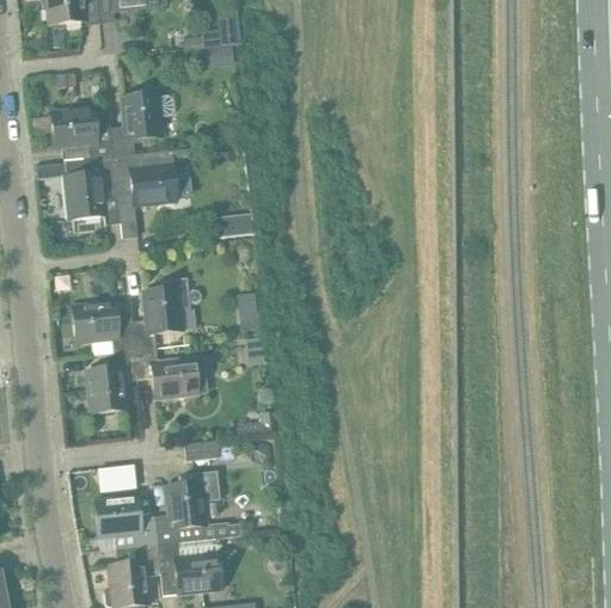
[(47,0),(50,24),(86,20),(83,0),(47,0)]
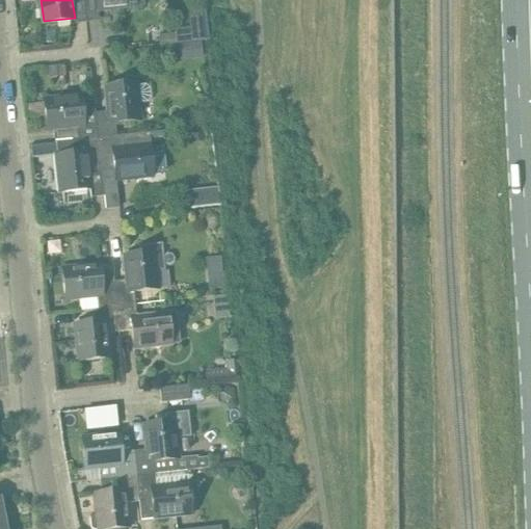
[(98,0),(99,8),(136,4),(135,0),(98,0)]
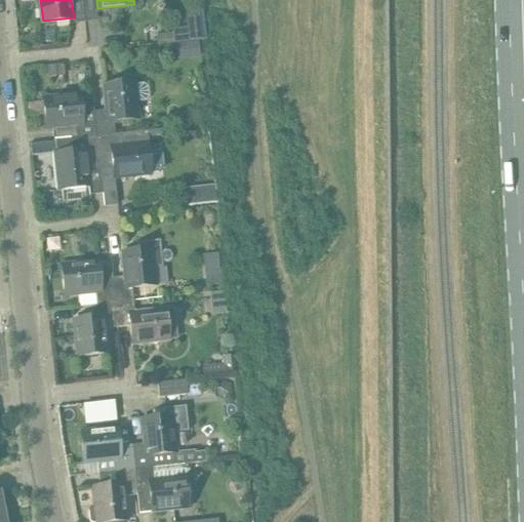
[(173,30),(158,32),(159,42),(174,40),(173,30)]
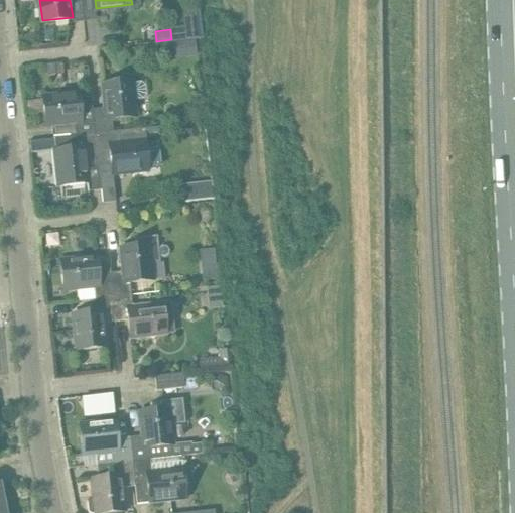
[(195,37),(186,38),(188,53),(197,52),(195,37)]
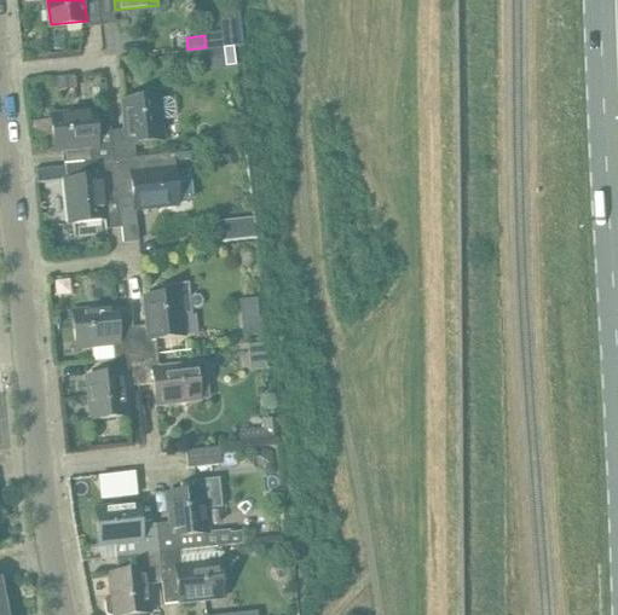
[(76,85),(75,74),(57,76),(58,87),(76,85)]
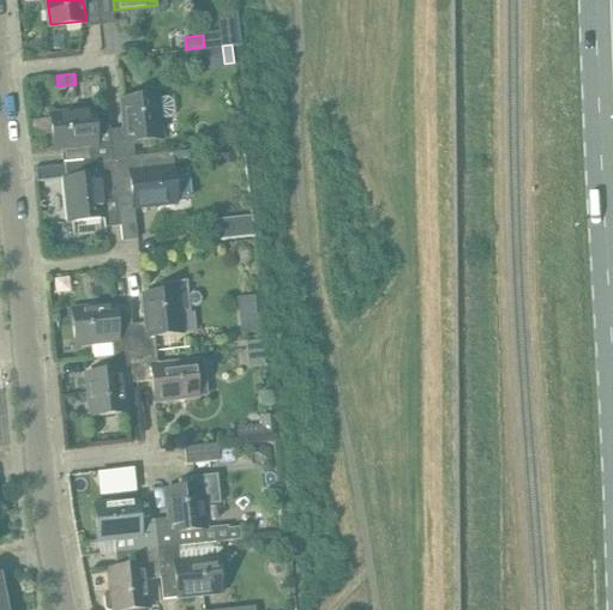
[(126,126),(110,127),(114,157),(137,153),(136,144),(163,140),(161,115),(170,114),(174,109),(173,97),(168,94),(158,95),(158,94),(122,97),(126,126)]
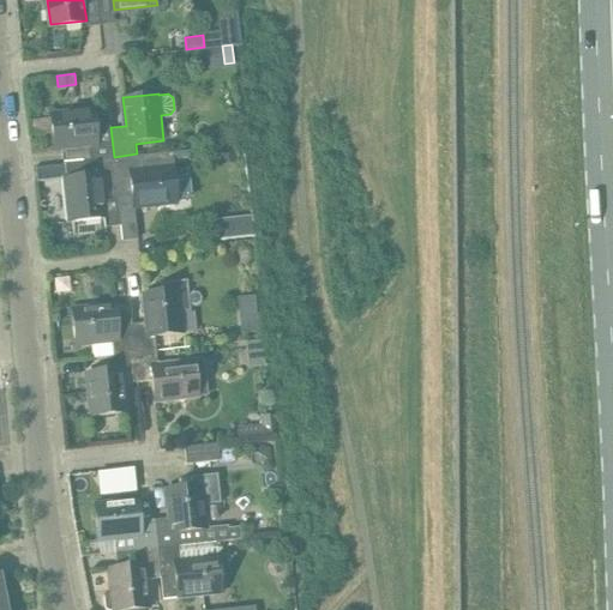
[(94,107),(50,112),(55,148),(91,144),(92,158),(92,159),(114,157),(110,127),(108,108),(95,109),(94,107)]
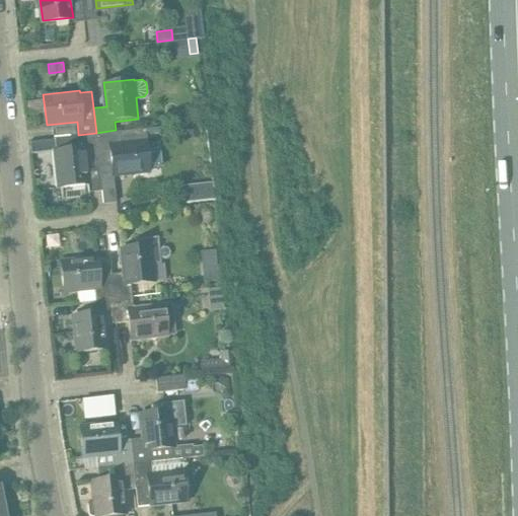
[(198,125),(190,125),(191,136),(199,135),(198,125)]
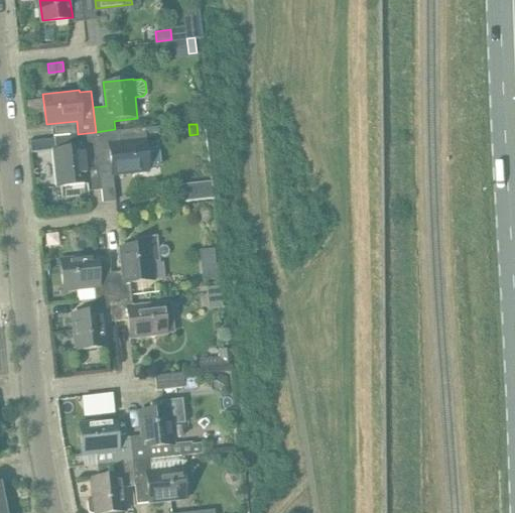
[(115,129),(96,132),(99,155),(104,201),(115,200),(113,172),(149,168),(148,163),(161,162),(158,141),(146,143),(145,138),(144,126),(118,129),(115,129)]
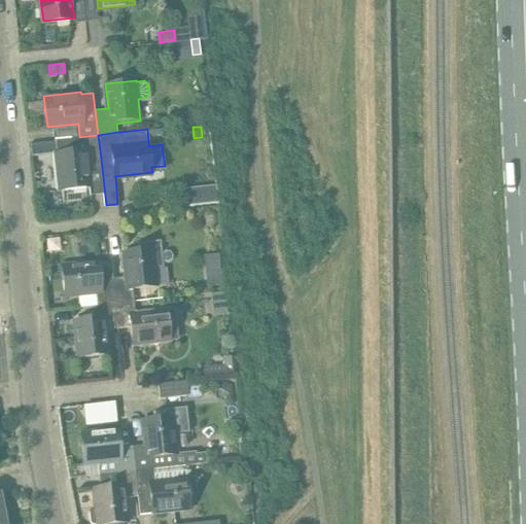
[(79,137),(55,139),(56,151),(60,188),(91,185),(89,161),(101,159),(98,135),(79,137)]
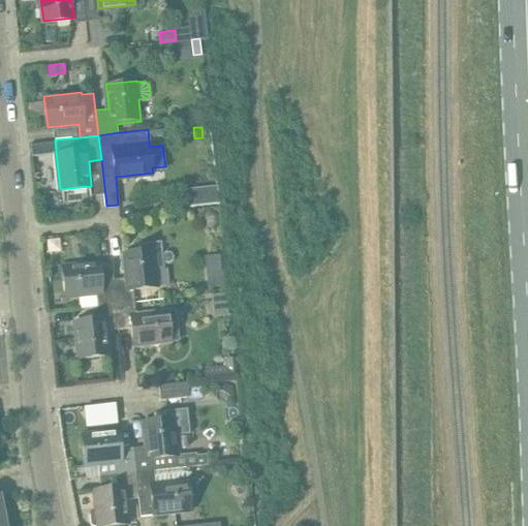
[(189,189),(191,204),(220,200),(219,186),(189,189)]
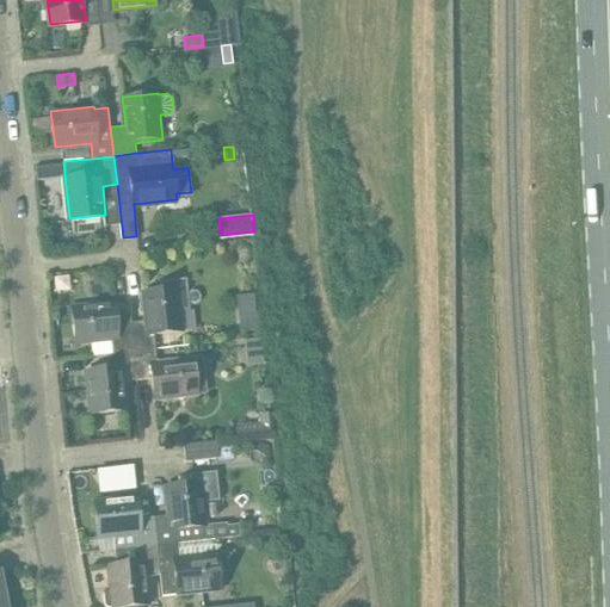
[(75,239),(76,249),(88,248),(87,237),(75,239)]
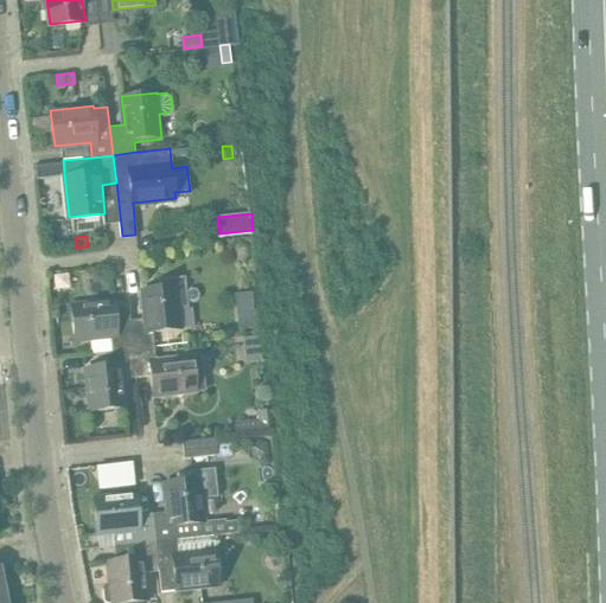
[(46,237),(48,249),(58,249),(57,237),(46,237)]
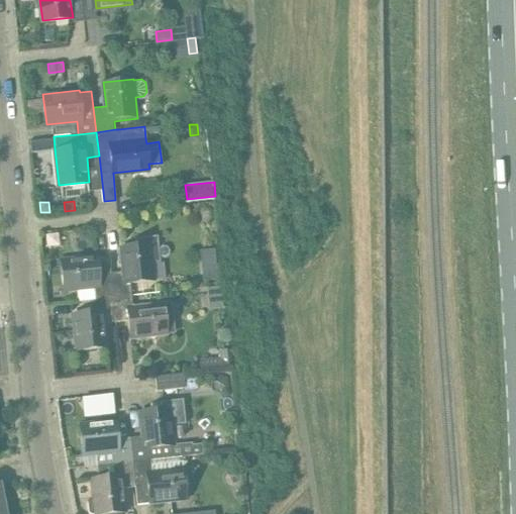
[(123,270),(111,272),(114,296),(132,294),(130,282),(135,281),(156,279),(153,261),(161,260),(159,236),(135,238),(136,244),(121,245),(122,257),(123,270)]
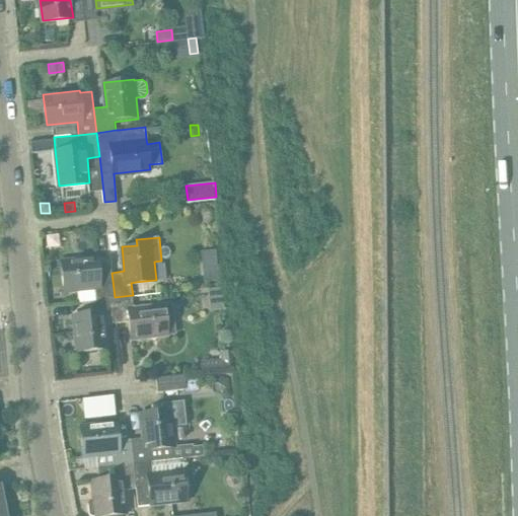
[(80,258),(61,260),(65,290),(78,288),(79,301),(93,299),(115,297),(112,273),(111,258),(111,255),(97,256),(97,255),(80,258)]
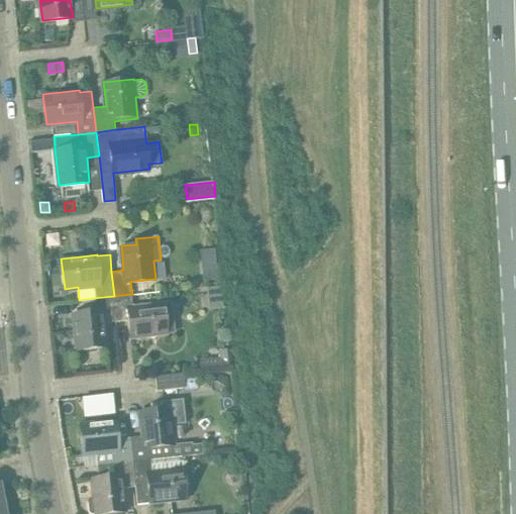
[(217,264),(202,266),(204,279),(219,278),(217,264)]
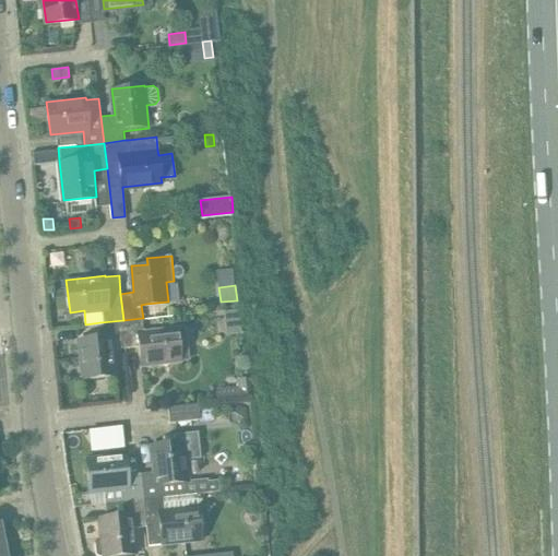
[(143,318),(123,320),(127,346),(140,345),(142,364),(181,359),(180,351),(183,351),(187,346),(186,331),(181,328),(178,328),(177,326),(144,330),(143,318)]
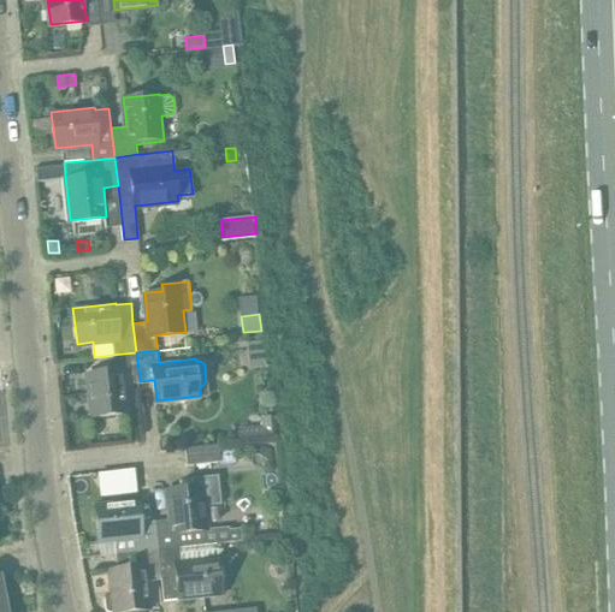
[(112,369),(87,373),(92,415),(128,411),(124,382),(140,381),(136,352),(111,355),(112,369)]
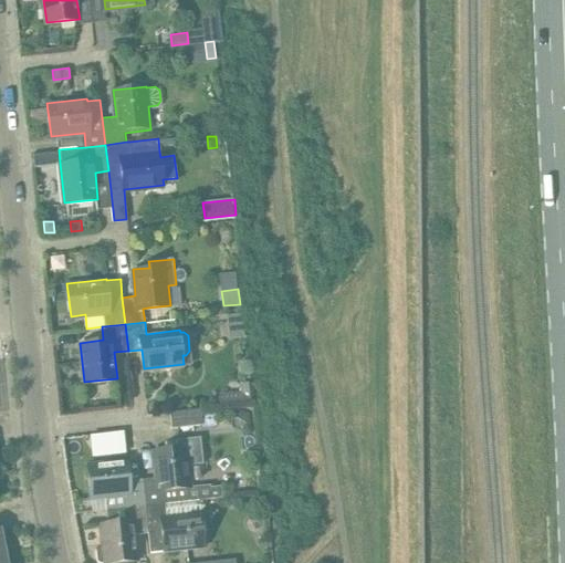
[(241,389),(219,392),(220,405),(255,402),(253,379),(240,382),(241,389)]
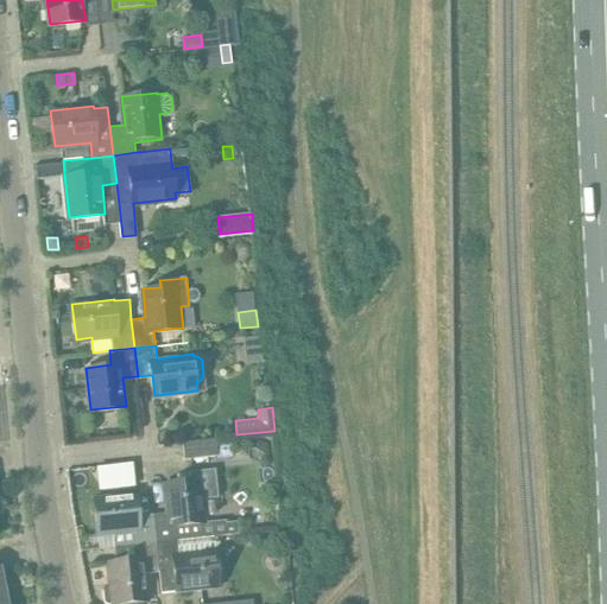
[(219,453),(216,437),(183,440),(185,457),(219,453)]
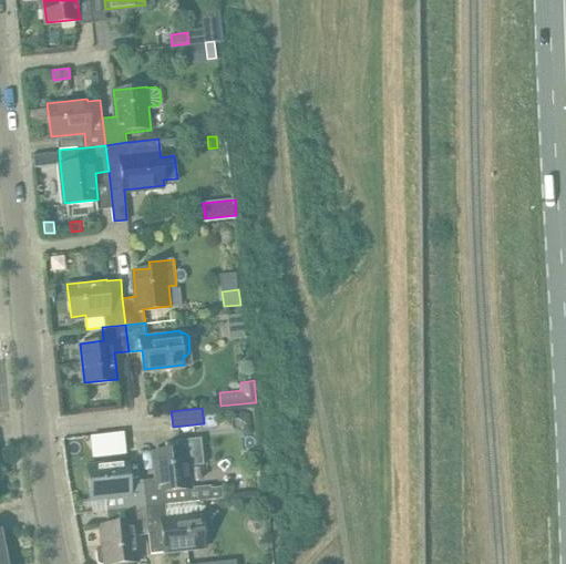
[(127,443),(125,430),(102,432),(103,445),(127,443)]
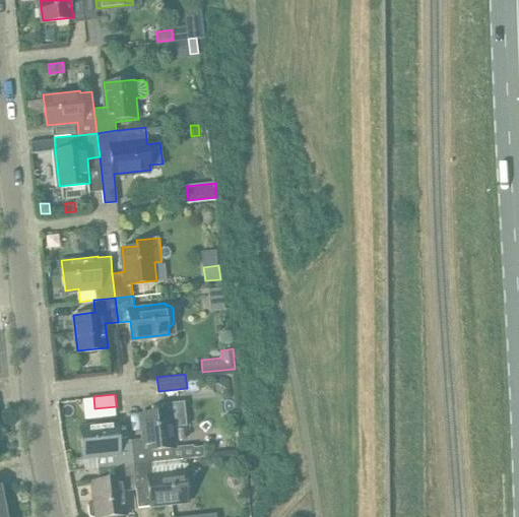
[(165,410),(141,412),(143,437),(132,439),(134,463),(152,461),(151,449),(155,448),(176,446),(173,425),(187,424),(185,401),(164,403),(165,410)]
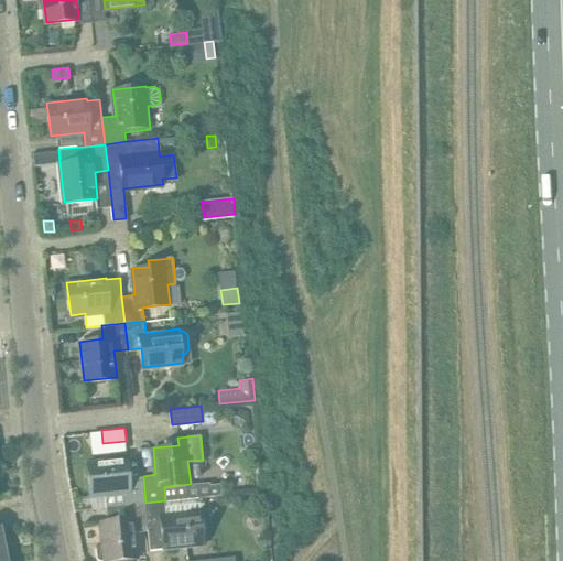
[(107,507),(145,503),(143,476),(129,477),(127,457),(87,462),(90,495),(105,493),(107,507)]
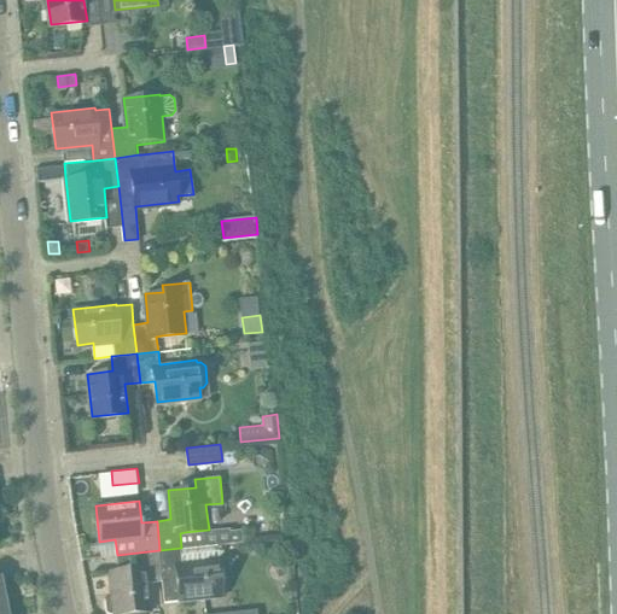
[(245,539),(243,525),(227,527),(228,542),(245,539)]
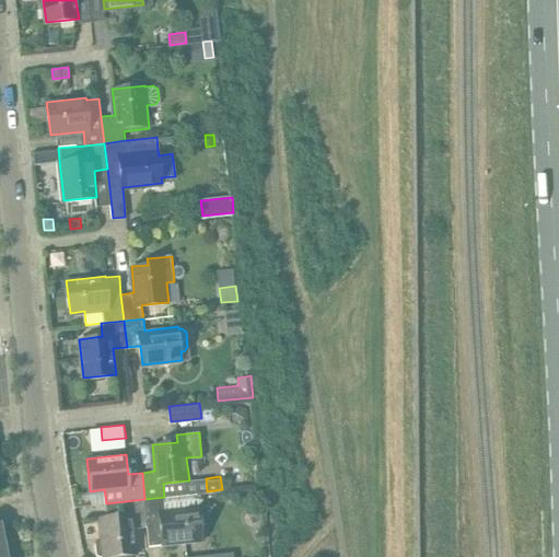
[(164,497),(144,499),(147,525),(149,545),(151,545),(151,543),(162,542),(163,543),(202,538),(198,506),(165,510),(164,497)]
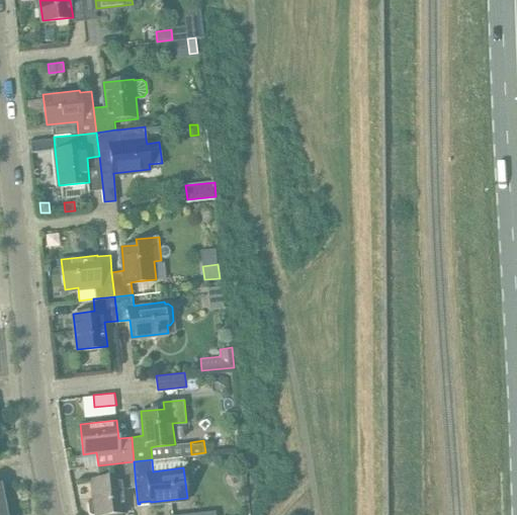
[(96,512),(96,514),(110,513),(110,514),(121,514),(122,514),(121,512),(126,511),(123,487),(136,486),(134,461),(98,465),(98,469),(116,468),(116,476),(92,478),(94,497),(91,498),(88,501),(89,511),(92,513),(96,512)]
